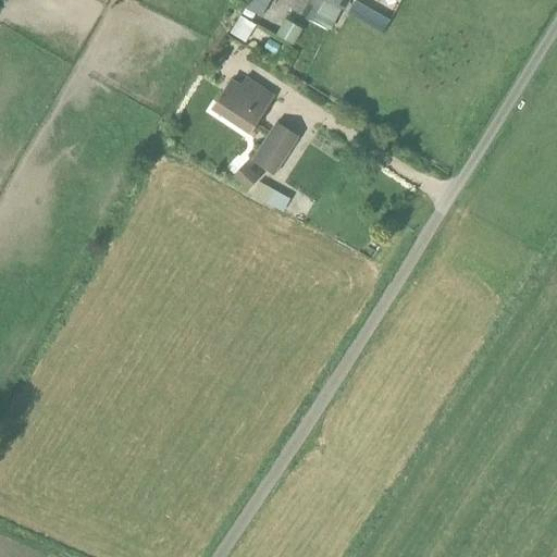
[(259,15),(267,0),(250,0),(246,8),(259,15)]
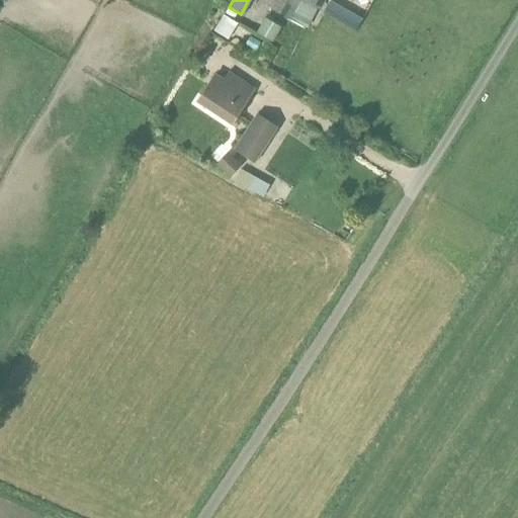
[(289,20),(299,0),(276,0),(272,9),(289,20)]
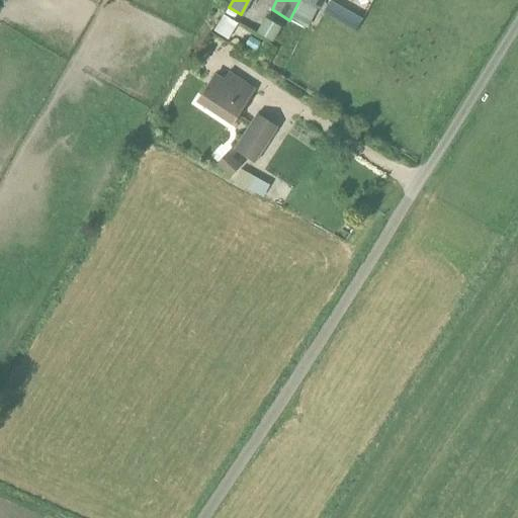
[(330,2),(325,13),(340,21),(345,11),(330,2)]
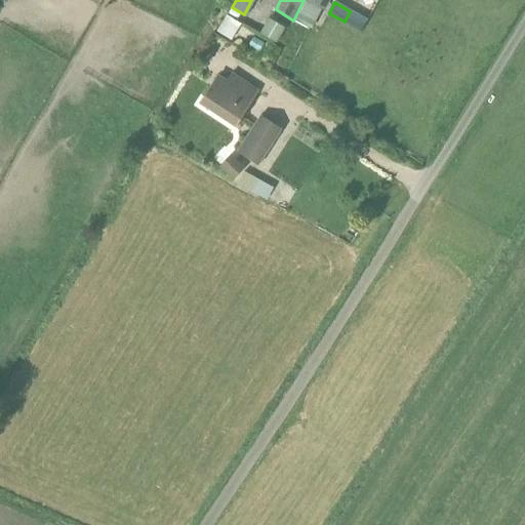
[(230,39),(240,24),(227,14),(216,31),(230,39)]
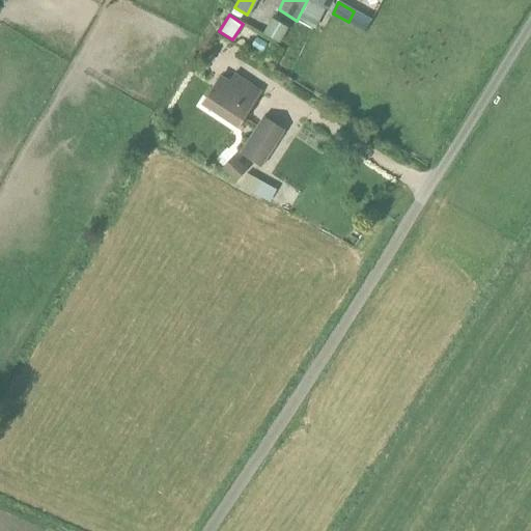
[(271,19),(262,33),(279,44),(287,28),(271,19)]
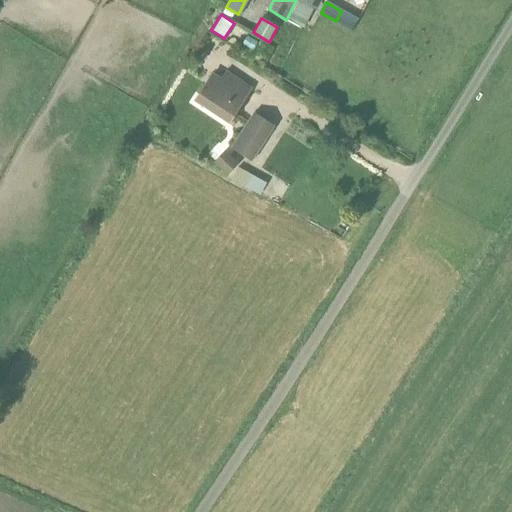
[(250,88),(226,72),(221,79),(212,73),(194,101),(228,122),(250,88)]
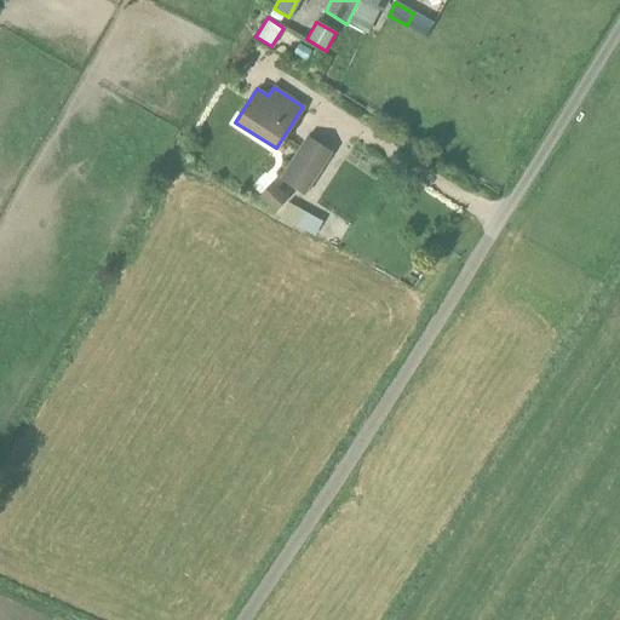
[(304,195),(332,153),(306,136),(279,178),(304,195)]
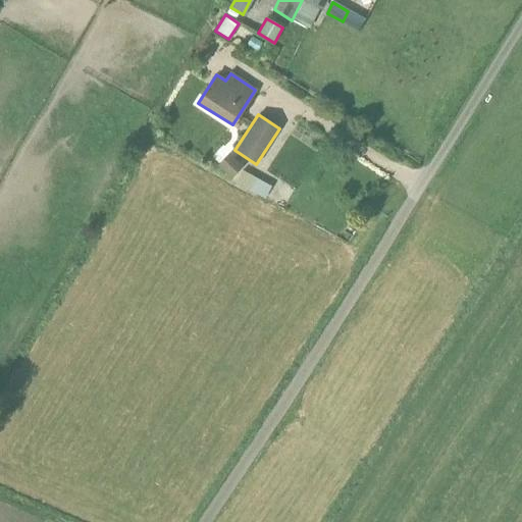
[(233,178),(243,167),(229,155),(219,165),(233,178)]
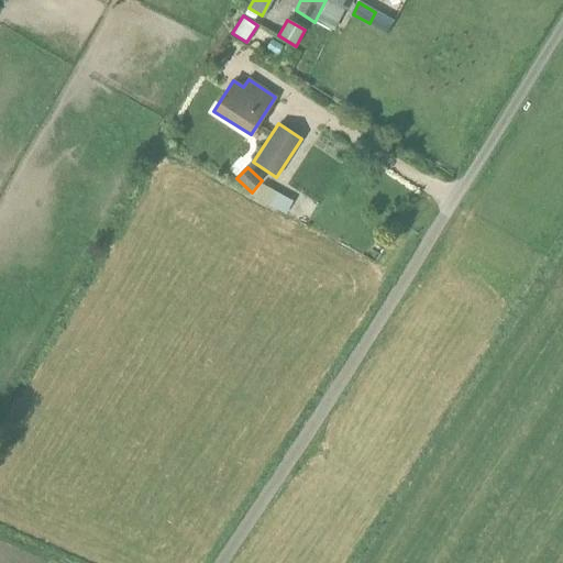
[(285,212),(290,201),(262,185),(255,196),(285,212)]
